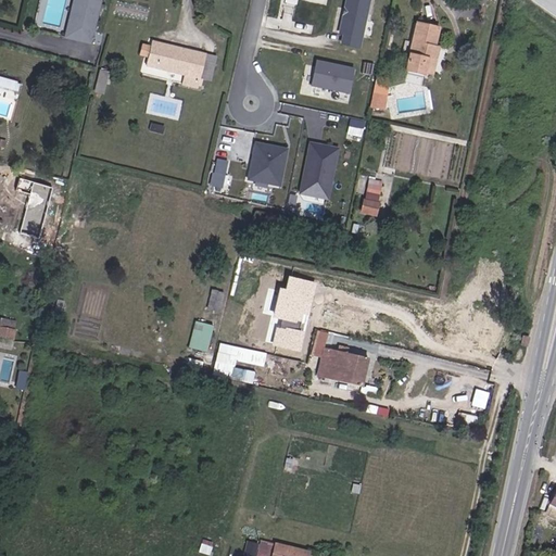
[(72,0),(63,38),(92,45),(102,0),(72,0)]
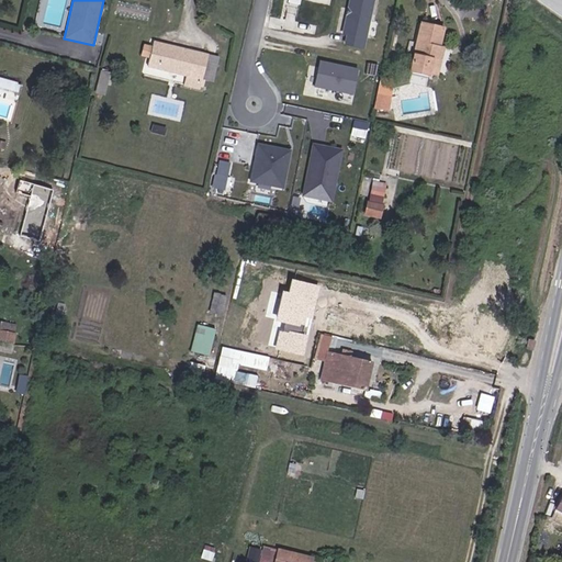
[(366,47),(375,0),(350,0),(341,42),(366,47)]
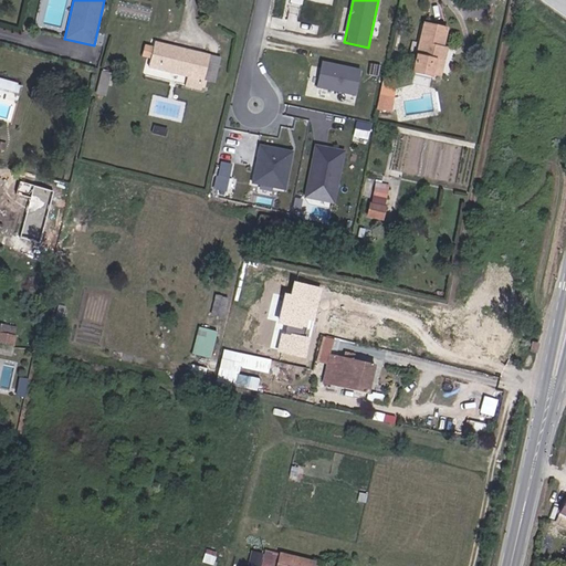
[(449,28),(427,23),(417,70),(435,73),(436,69),(444,71),(449,49),(446,48),(449,28)]
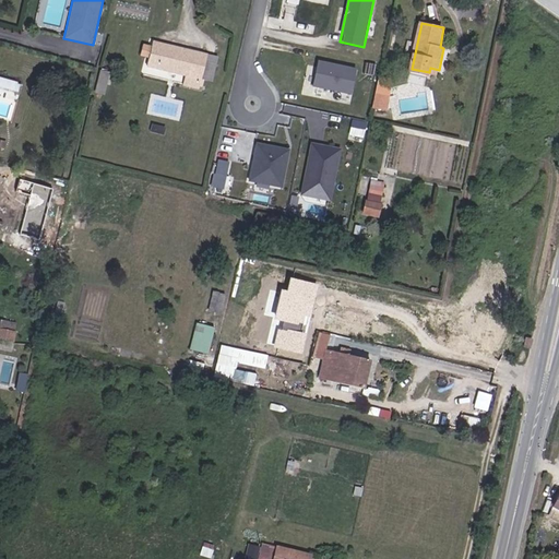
[(156,66),(193,75),(199,51),(162,43),(154,40),(147,64),(156,66)]
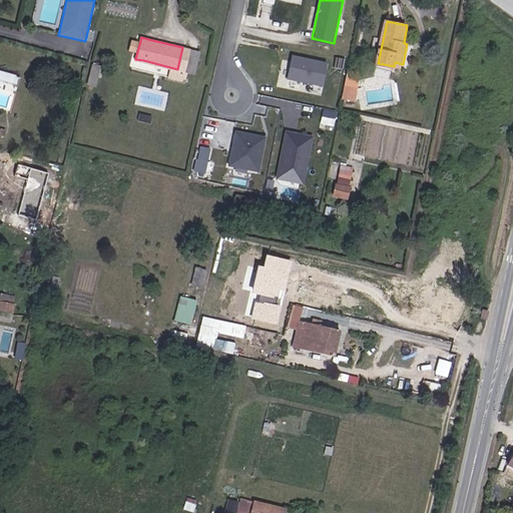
[(187,71),(191,49),(182,47),(177,69),(187,71)]
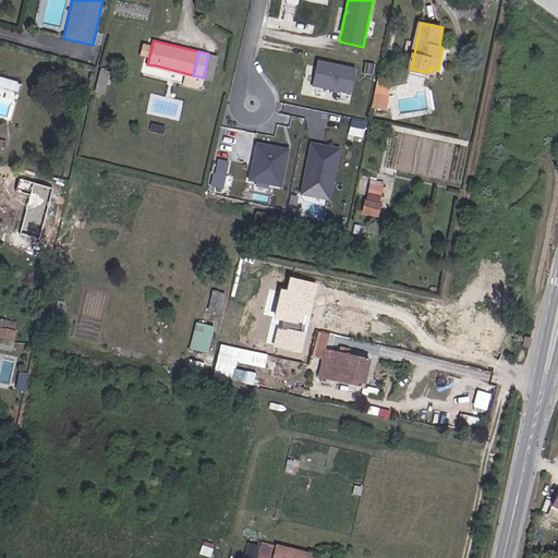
[(356,69),(318,60),(312,86),(350,96),(356,69)]
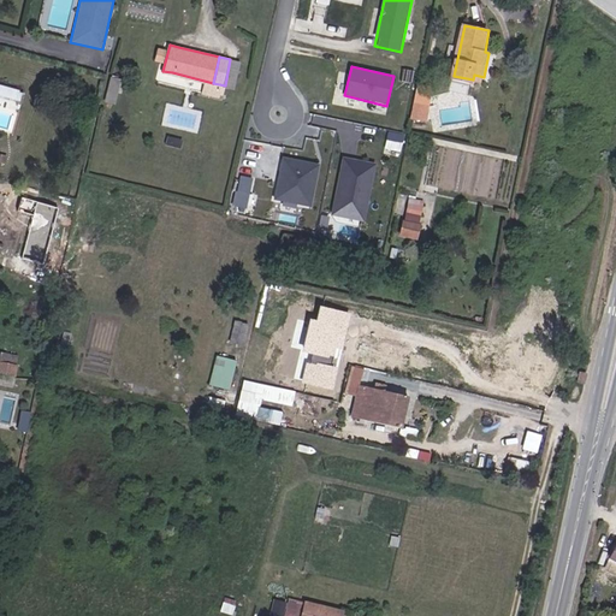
[(452,77),(450,86),(467,92),(469,83),(452,77)]
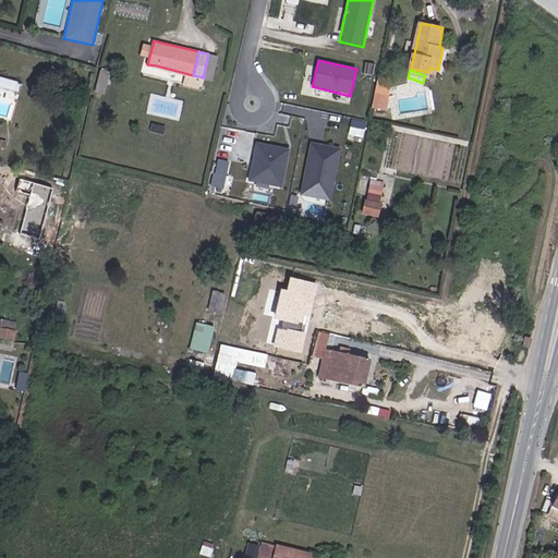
[(111,73),(102,71),(98,89),(107,92),(111,73)]
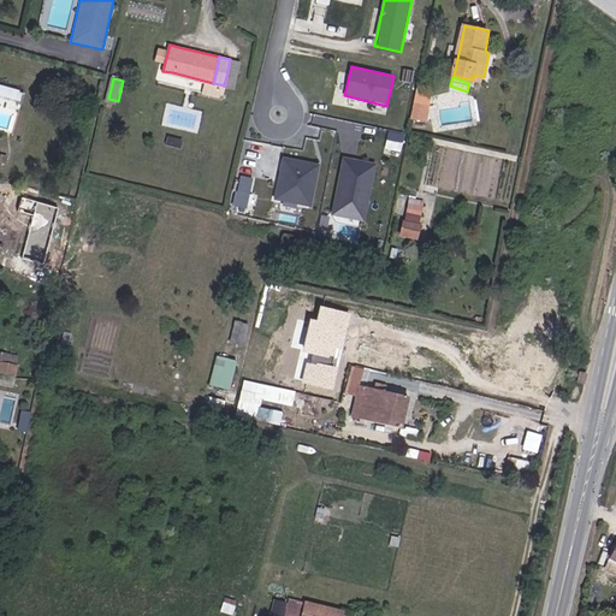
[(402,149),(404,132),(389,130),(385,147),(402,149)]
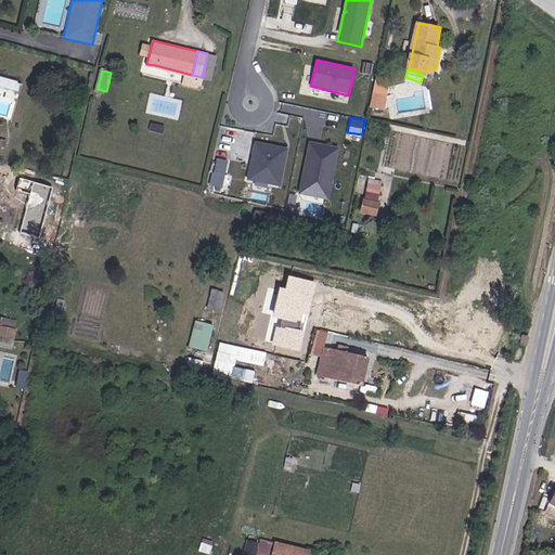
[(289,147),(255,140),(246,178),(281,186),(289,147)]
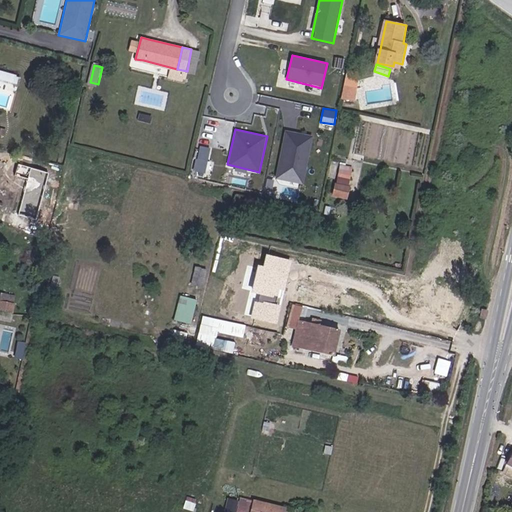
[(312,136),(286,130),(275,179),(301,185),(312,136)]
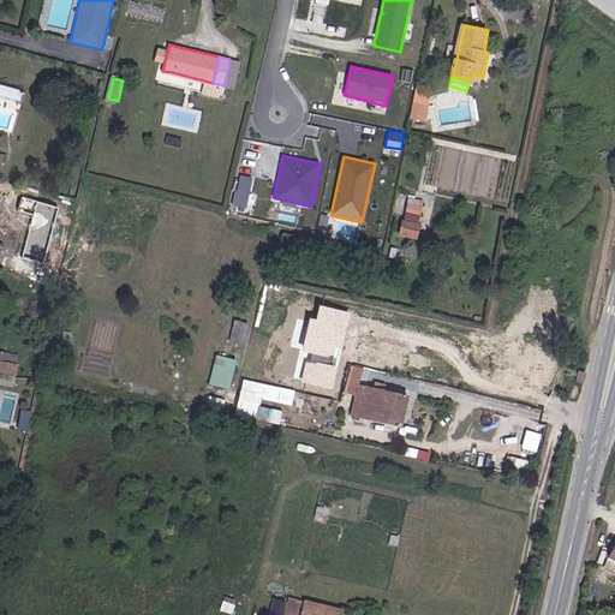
[(234,204),(248,207),(254,177),(240,174),(234,204)]
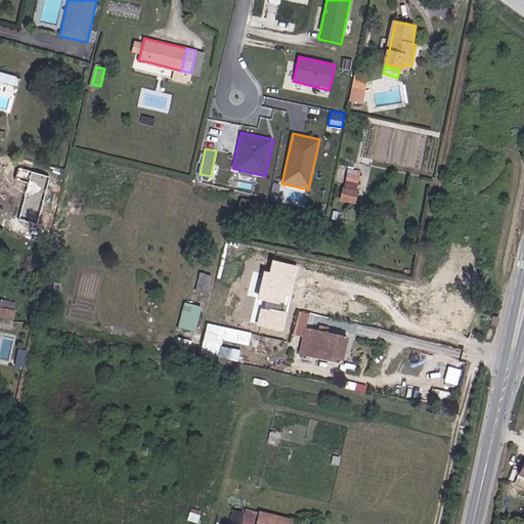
[(346,167),(342,201),(356,203),(361,169),(346,167)]
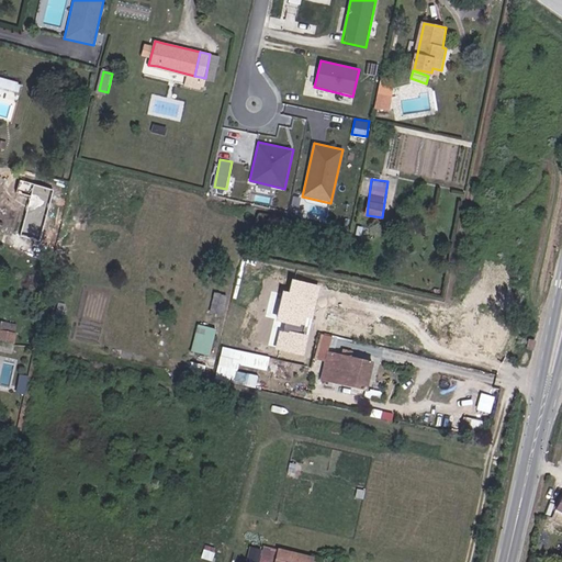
[(35,186),(22,243),(42,247),(56,190),(35,186)]
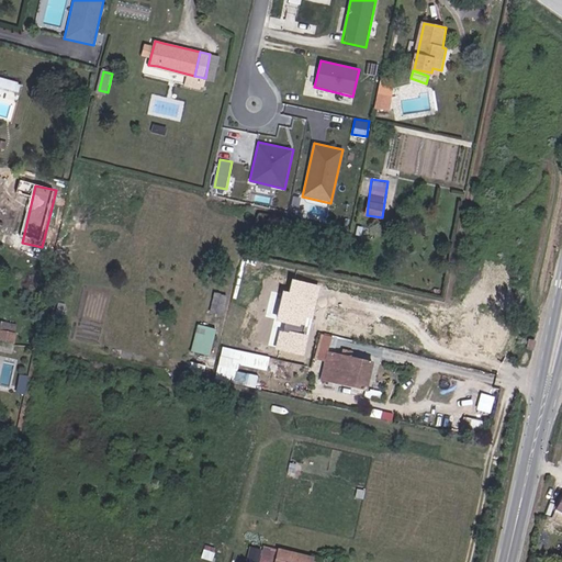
[(310,327),(321,285),(288,277),(277,319),(310,327)]
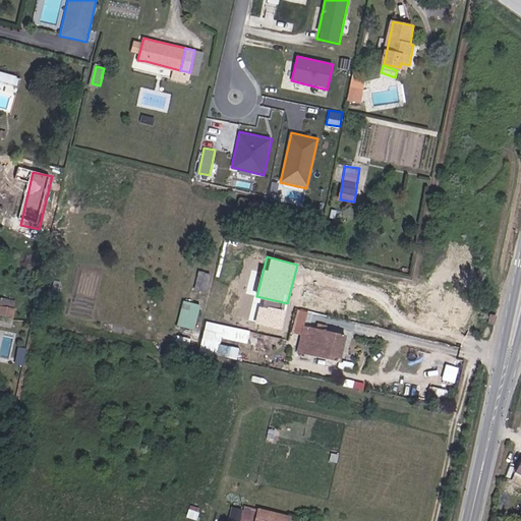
[(207,291),(211,273),(198,270),(194,289),(207,291)]
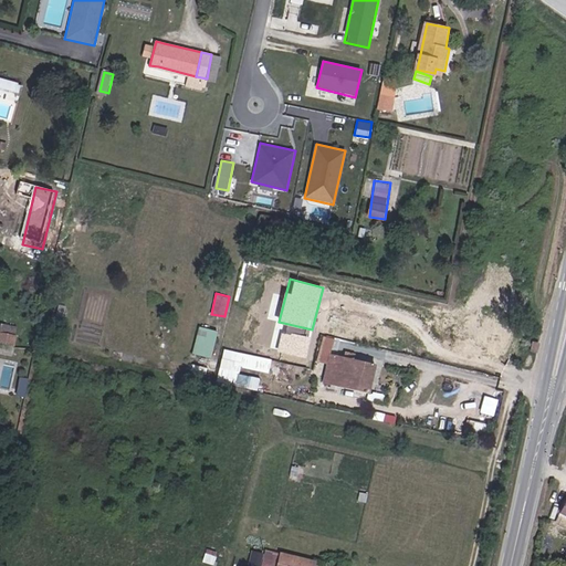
[(198,326),(194,354),(213,356),(218,328),(198,326)]
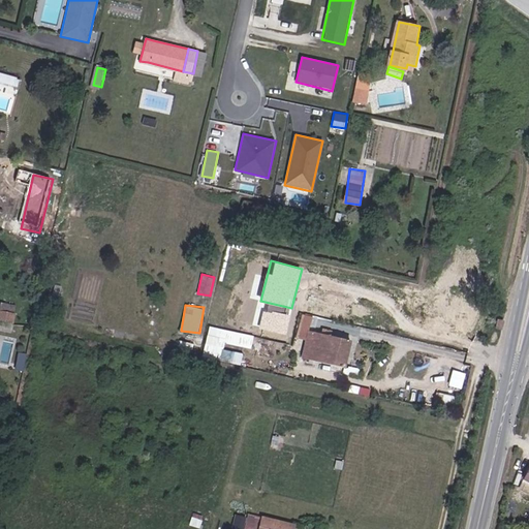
[(289,317),(263,312),(260,330),(285,335),(289,317)]
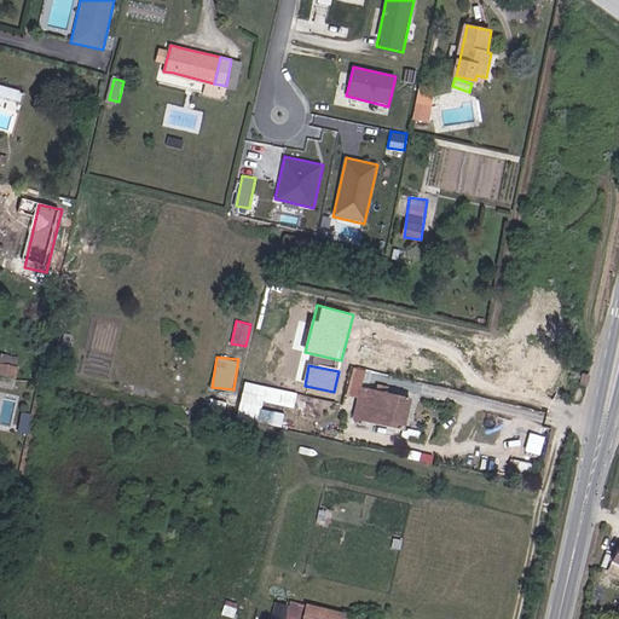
[(294,406),(298,391),(244,380),(237,416),(282,426),(284,412),(262,409),(264,400),(294,406)]
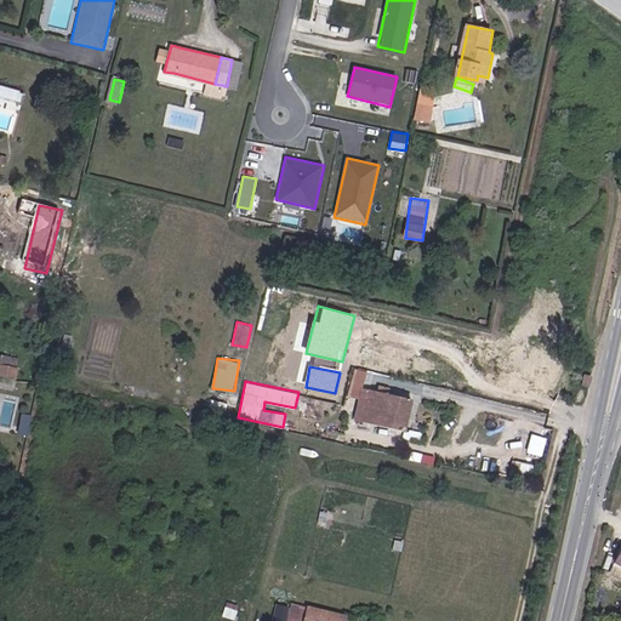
[(364,420),(370,391),(365,389),(359,419),(364,420)]
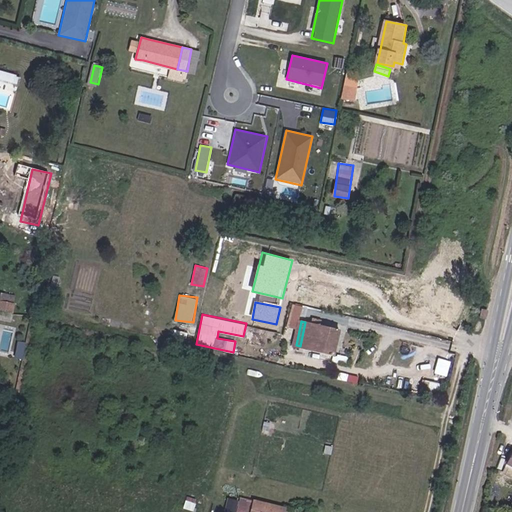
[(300,346),(335,354),(340,329),(305,322),(300,346)]
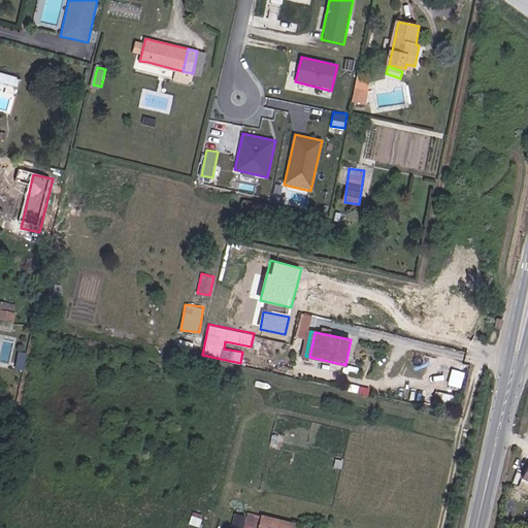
[(8,339),(6,351),(22,354),(24,343),(8,339)]
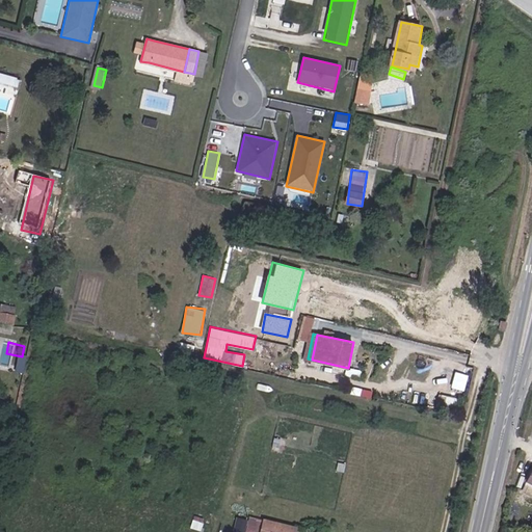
[(240,531),(259,531),(262,521),(237,514),(233,530),(240,531)]
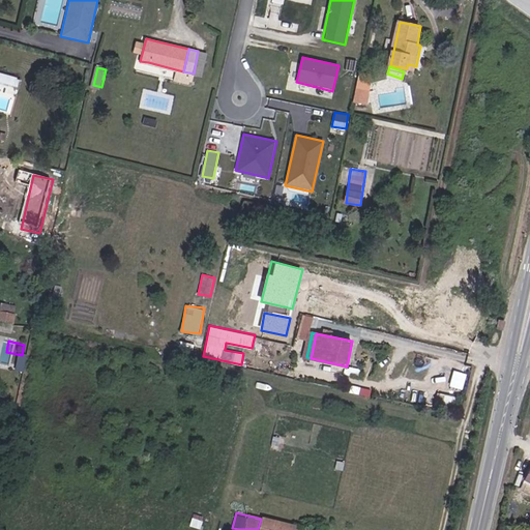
[(264,516),(259,529),(297,529),(299,526),(264,516)]
